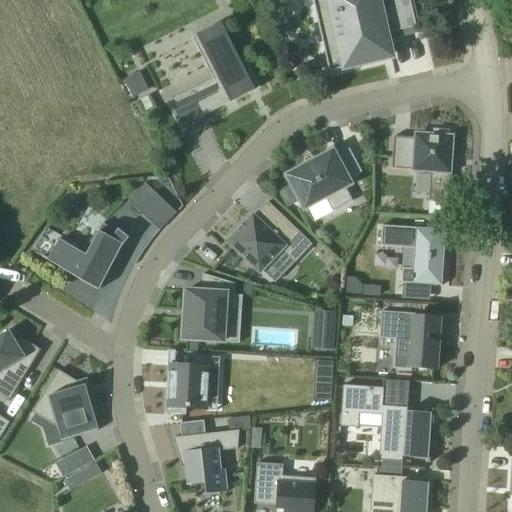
[(329,72),(330,73),(385,60),(384,56),(383,57),(380,42),(387,40),(386,34),(417,27),(410,0),(394,0),(374,5),(372,0),(312,0),(317,19),(333,16),(339,44),(324,47),(329,72)]
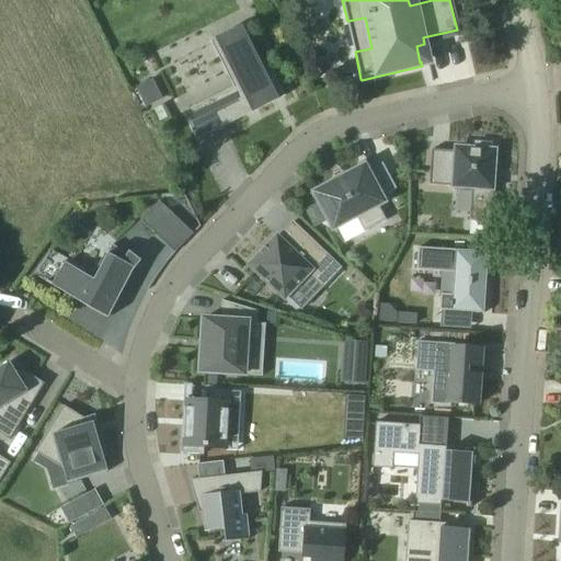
[(266,75),(244,31),(242,26),(217,38),(212,42),(213,44),(217,42),(218,45),(224,56),(222,56),(226,61),(227,61),(245,99),(217,113),(224,127),(248,115),(247,112),(255,107),(256,111),(273,102),(272,100),(281,94),(283,98),(285,96),(273,71),(266,75)]
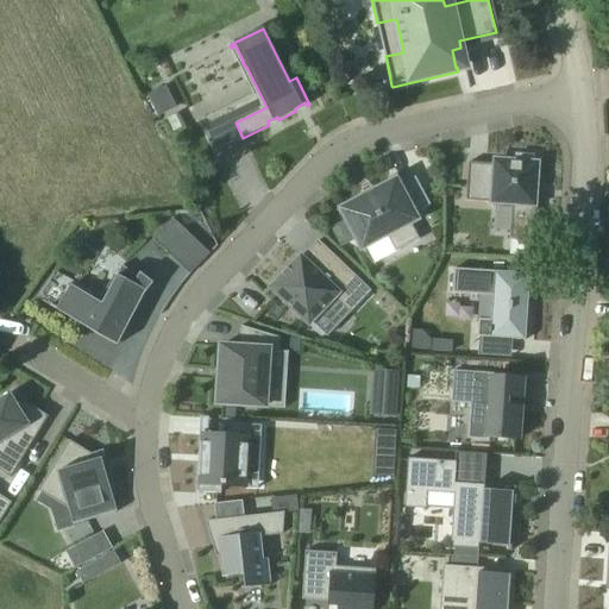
[(177,108),(165,86),(148,95),(158,117),(177,108)]
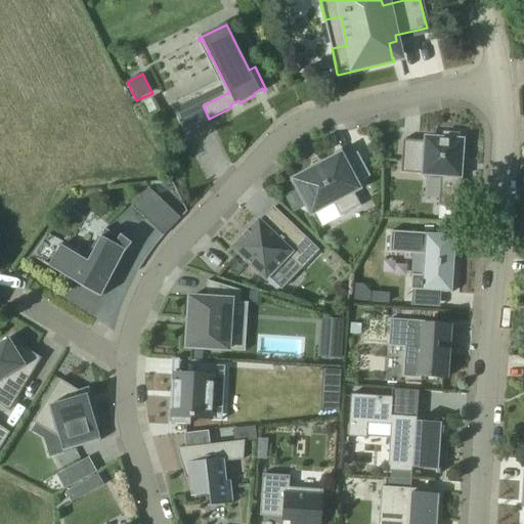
[(441,170),(441,176),(439,206),(459,208),(461,172),(462,161),(463,140),(459,140),(459,134),(443,133),(443,139),(426,138),(426,142),(403,140),(401,173),(425,175),(426,169),(441,170)]
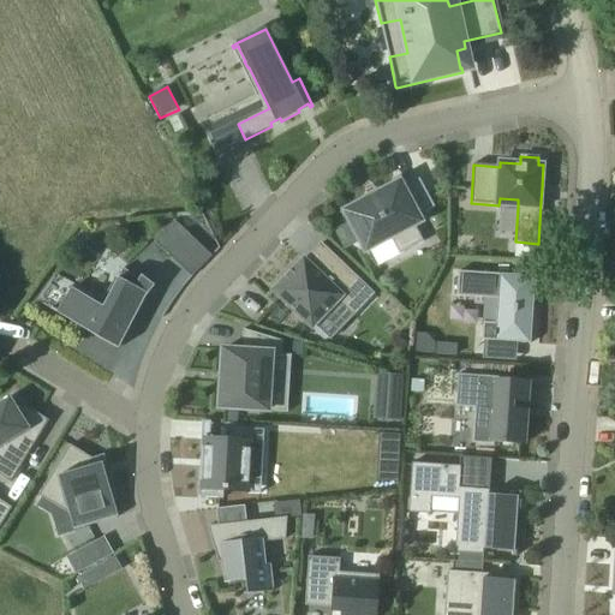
[(399,185),(346,213),(366,250),(390,237),(400,256),(424,243),(415,225),(419,221),(417,218),(435,208),(421,179),(401,189),(399,185)]
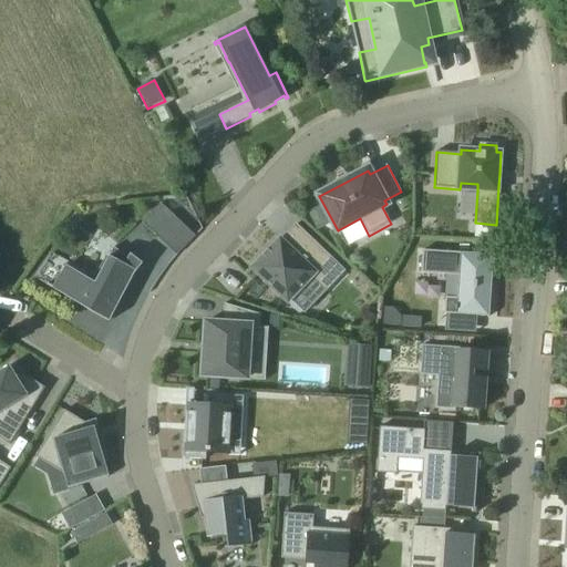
[(175,217),(161,204),(142,223),(156,237),(175,217)]
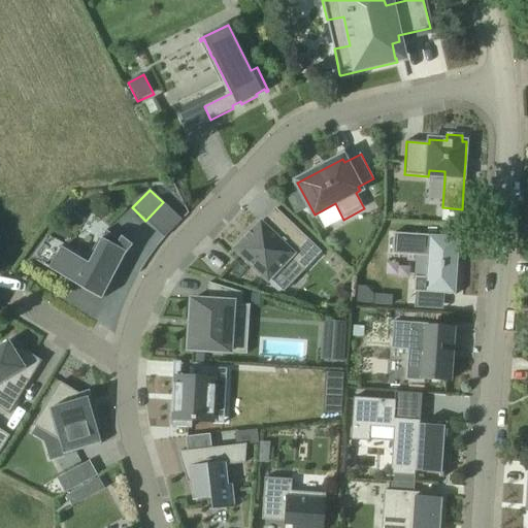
[(296,216),(307,209),(299,194),(288,199),(296,216)]
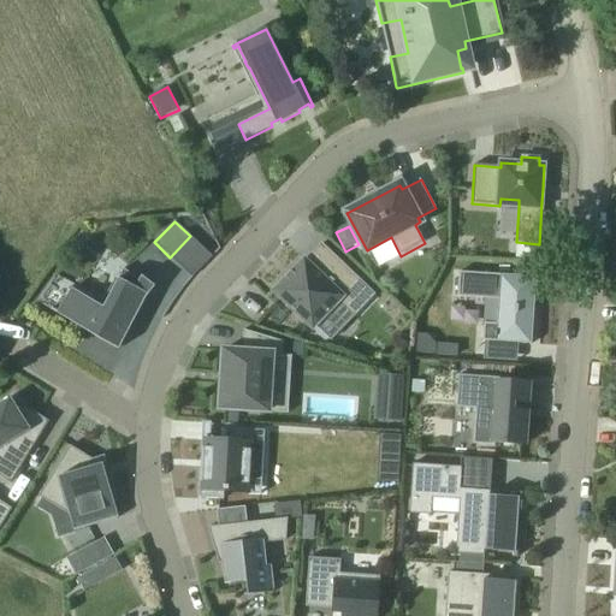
[(324,244),(323,243),(306,260),(304,258),(272,290),(313,331),(318,327),(331,342),(354,318),(375,295),(324,244)]
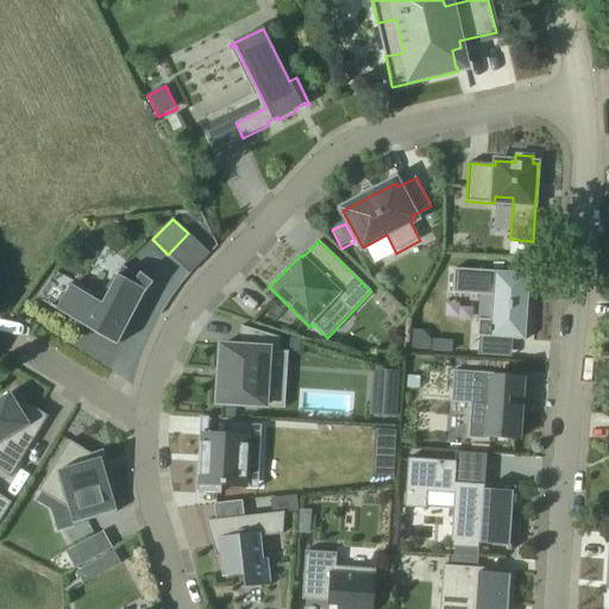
[(118,346),(126,330),(144,295),(154,284),(139,274),(138,278),(123,265),(115,280),(113,278),(104,296),(106,297),(102,305),(54,275),(37,299),(98,336),(118,346)]
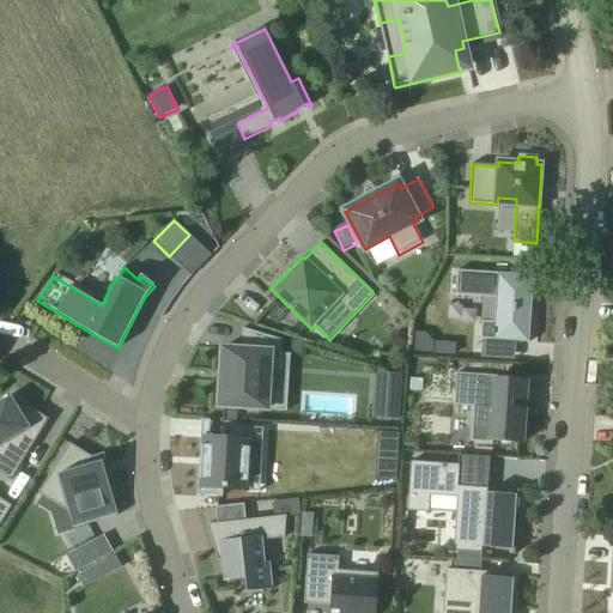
[(532,302),(534,277),(457,273),(455,298),(497,299),(495,323),(481,322),(480,340),(529,343),(530,317),(526,317),(527,301),(532,302)]
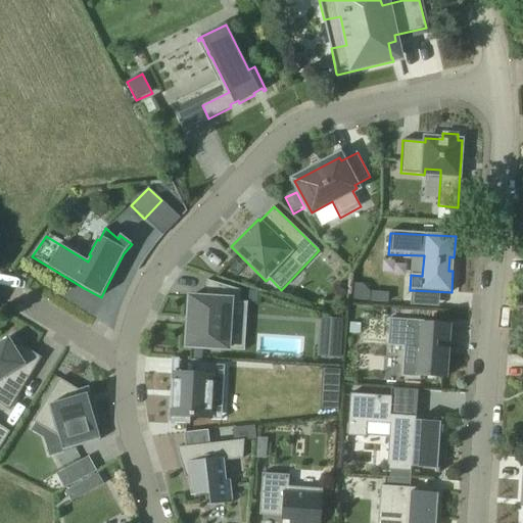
[(187,348),(229,350),(232,300),(191,298),(187,348)]
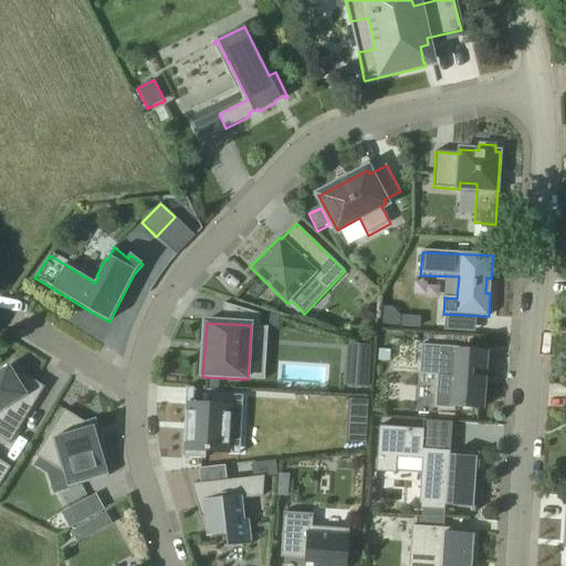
[(367,387),(370,347),(348,345),(346,385),(367,387)]
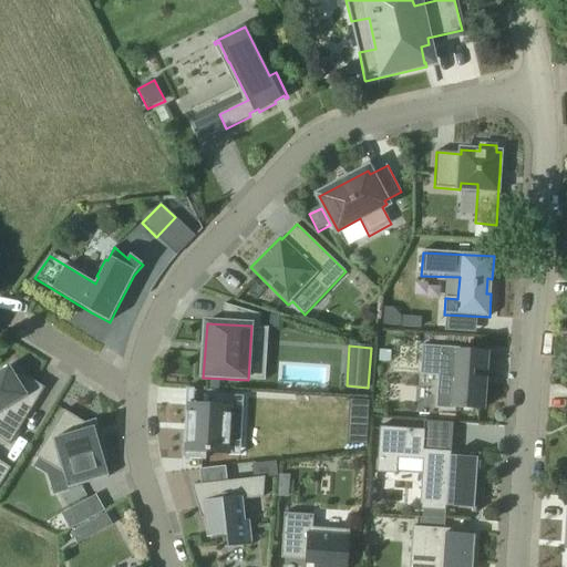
[(472,378),(472,371),(486,372),(487,354),(487,352),(460,351),(460,349),(422,346),(422,348),(424,348),(422,374),(421,374),(421,375),(441,377),(439,409),(456,411),(456,409),(483,410),(485,379),(472,378)]
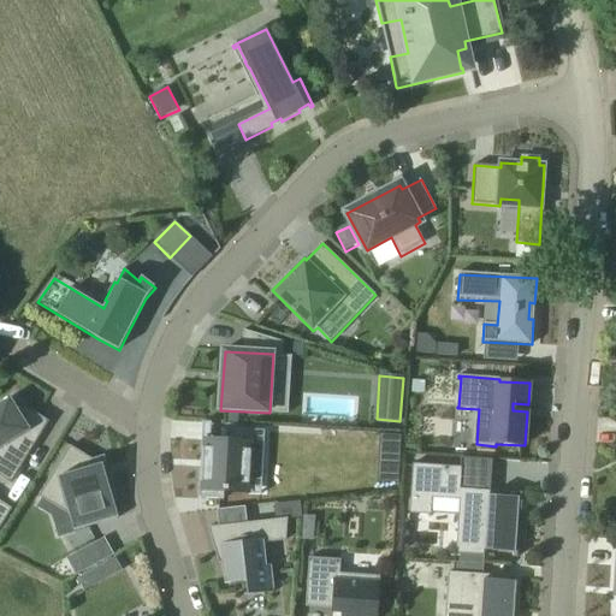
[(11,398),(0,404),(0,477),(11,484),(49,422),(23,406),(19,412),(11,398)]
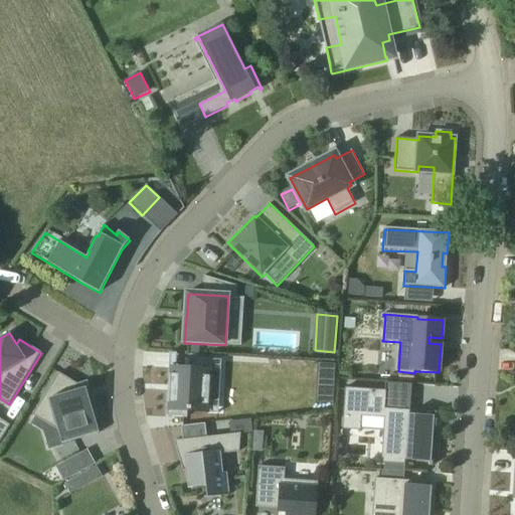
[(194,369),(169,367),(165,415),(185,416),(185,409),(207,411),(209,377),(219,378),(220,360),(195,359),(194,369)]
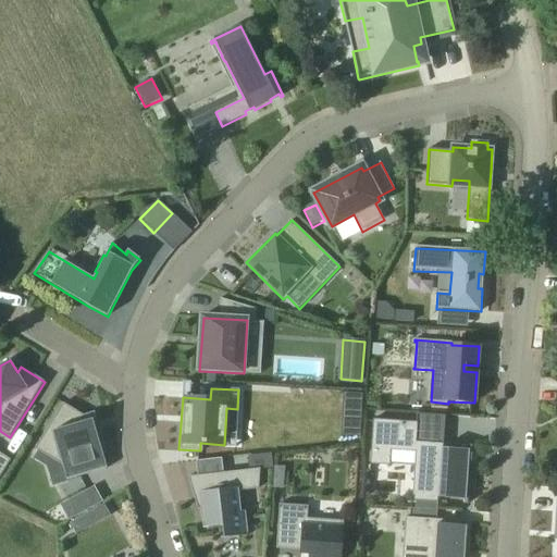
[(344,393),(343,406),(362,407),(362,394),(344,393)]
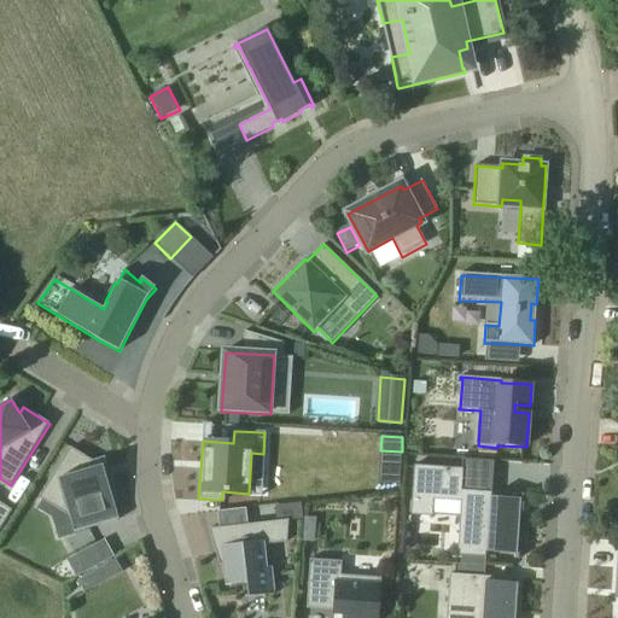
[(40,499),(42,500),(70,517),(75,534),(83,530),(120,520),(115,505),(118,503),(105,458),(92,461),(70,448),(40,499)]
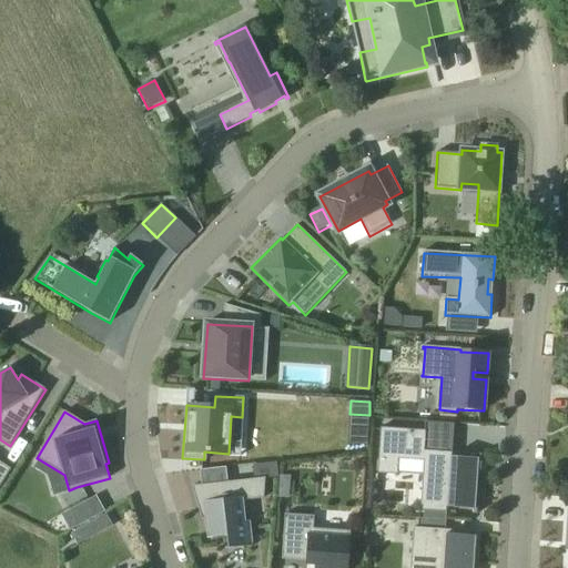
[(426,430),(381,427),(381,474),(401,475),(401,459),(411,459),(426,460),(425,506),(427,506),(426,510),(450,511),(450,507),(480,509),(483,458),(453,456),(453,452),(425,450),(426,430)]
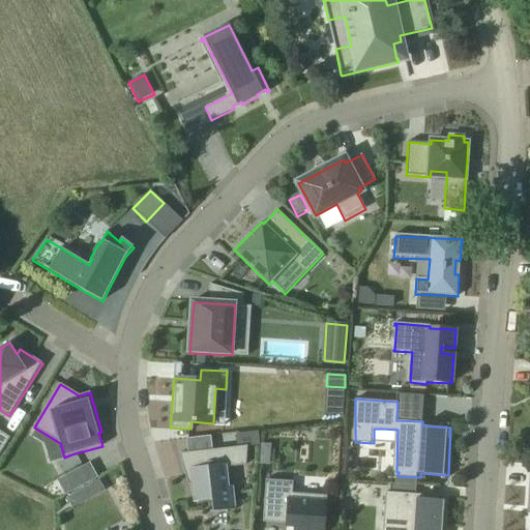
[(0,432),(0,454),(10,438),(0,432)]
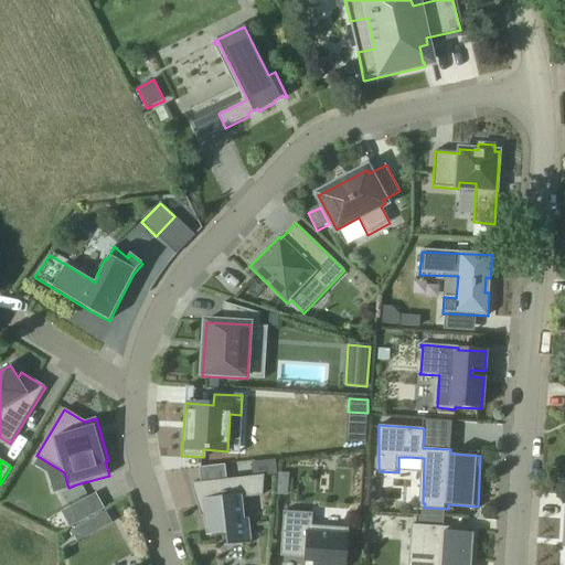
[(267,465),(199,476),(209,529),(227,525),(231,537),(255,532),(249,508),(246,509),(242,488),(262,484),(267,465)]
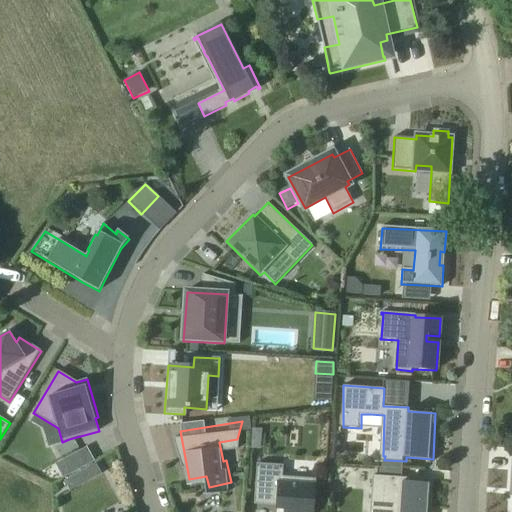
[(88,447),(55,465),(63,479),(95,461),(88,447)]
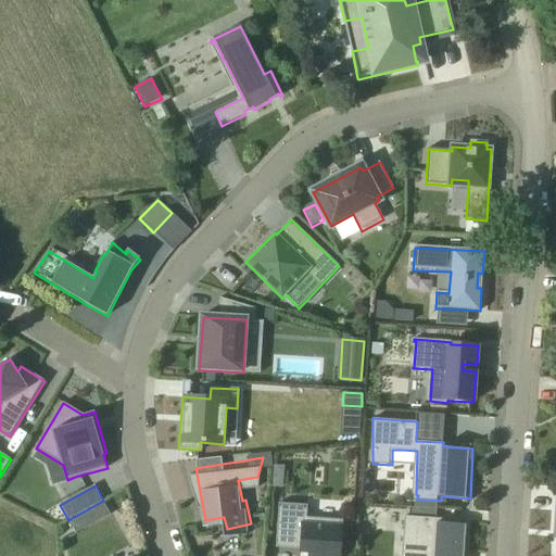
[(310,555),(341,555),(344,521),(308,518),(308,506),(279,505),(277,545),(302,546),(301,554),(310,555)]
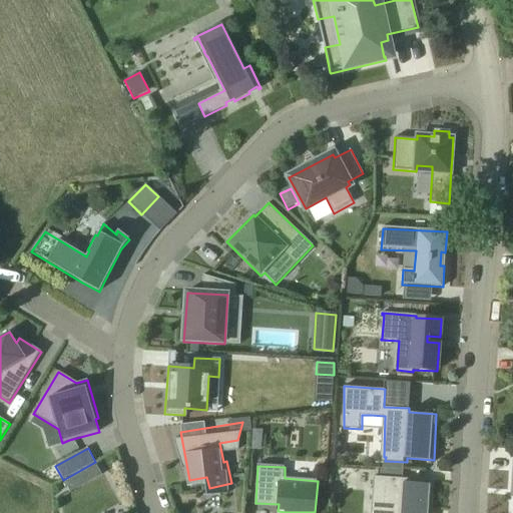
[(70,493),(86,484),(80,473),(64,482),(70,493)]
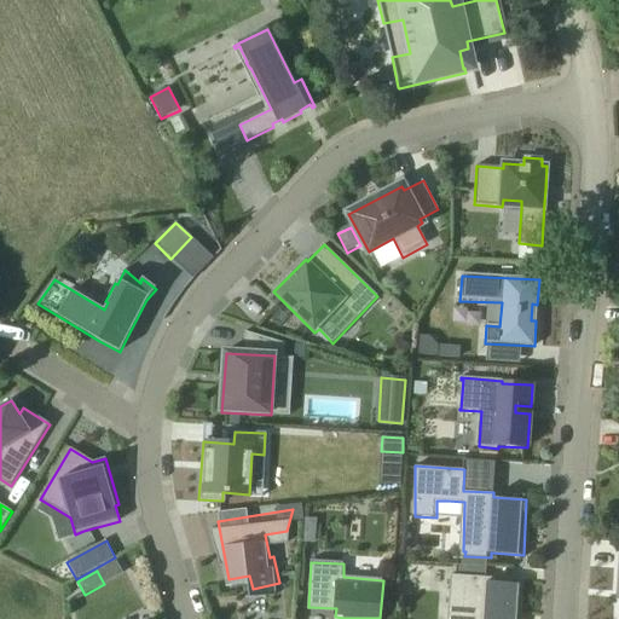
[(495,577),(450,574),(446,618),(515,618),(518,583),(493,582),(495,577)]
